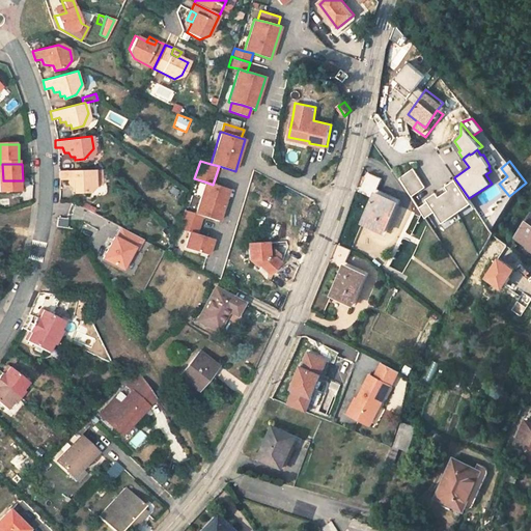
[(399,178),(412,197),(425,187),(413,168),(399,178)]
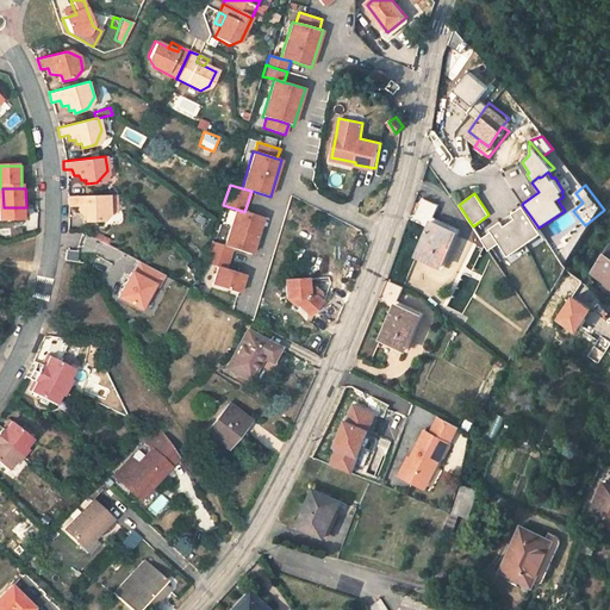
[(109,194),(64,194),(64,205),(75,204),(75,212),(80,212),(80,216),(85,217),(86,221),(100,221),(109,206),(109,194)]
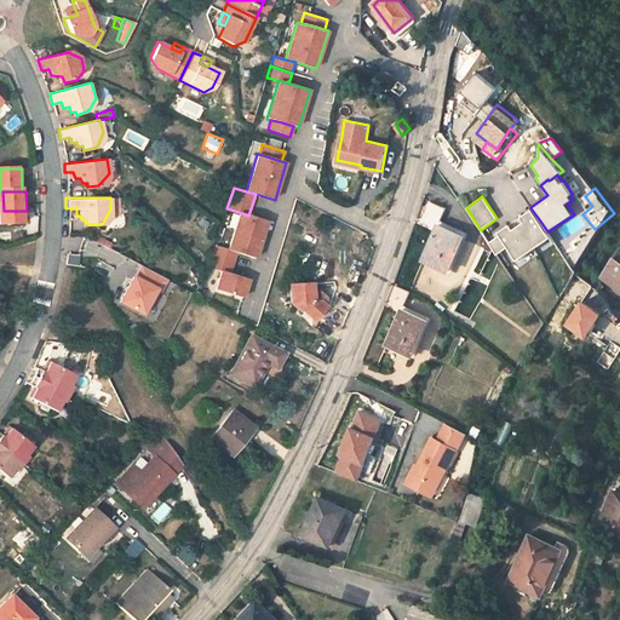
[(429,258),(453,269),(461,250),(457,248),(463,234),(443,224),(448,208),(436,202),(426,224),(440,231),(429,258)]
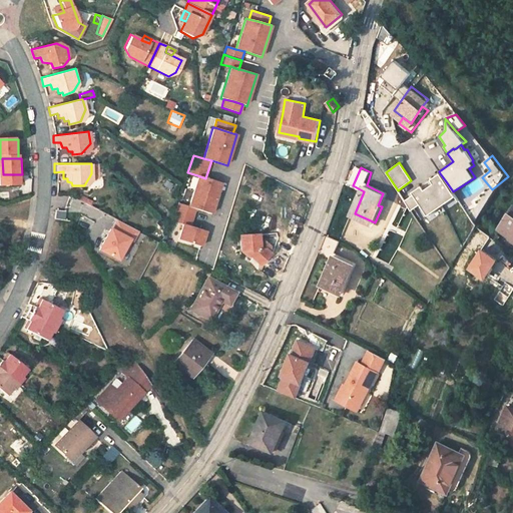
[(446,181),(440,173),(431,179),(433,183),(424,189),(421,186),(412,192),(413,194),(414,196),(420,204),(428,215),(456,196),(453,191),(446,181)]
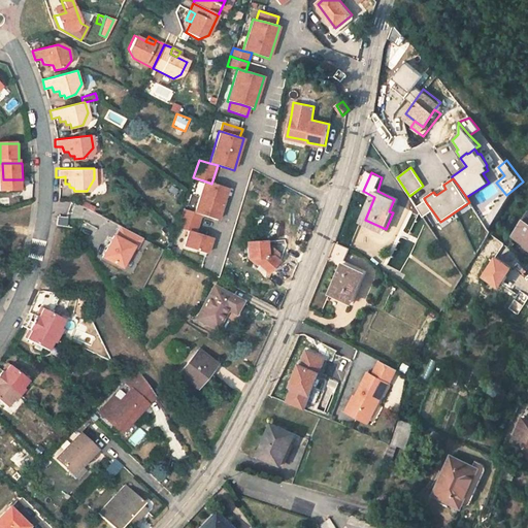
[(24,195),(23,179),(3,179),(4,195),(24,195)]
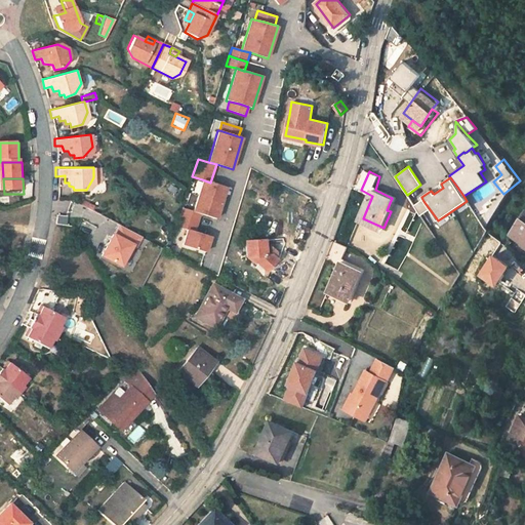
[(216,218),(227,188),(210,183),(202,179),(192,211),(201,214),(216,218)]
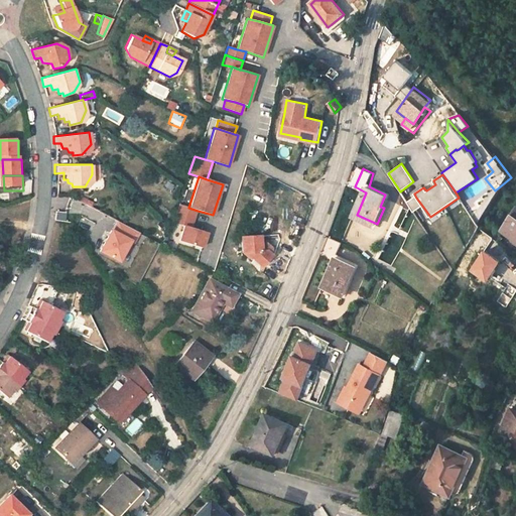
[(413,212),(422,206),(416,198),(415,196),(407,202),(413,212)]
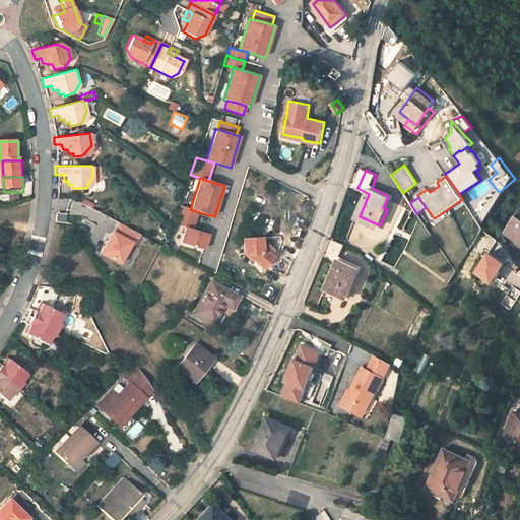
[(193,230),(199,212),(190,209),(184,207),(179,224),(184,226),(193,230)]
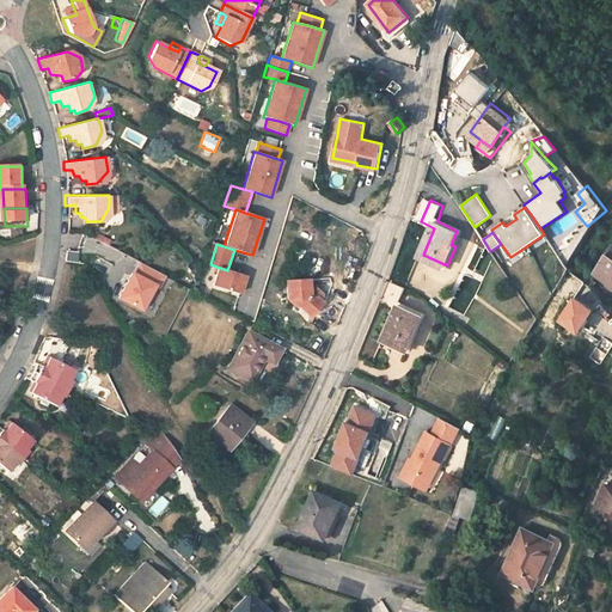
[(78,262),(79,251),(67,250),(65,259),(78,262)]
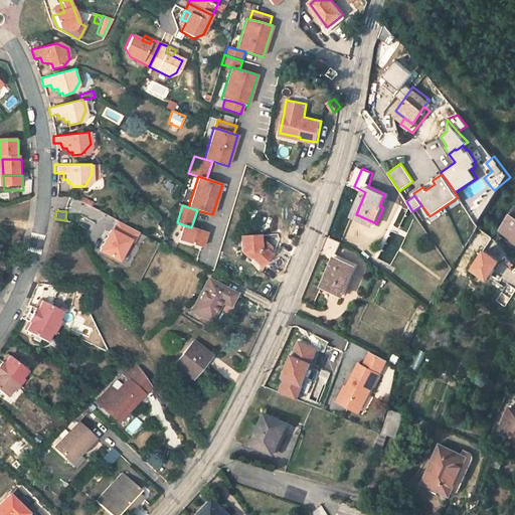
[(514,211),(501,233),(514,242),(514,211)]
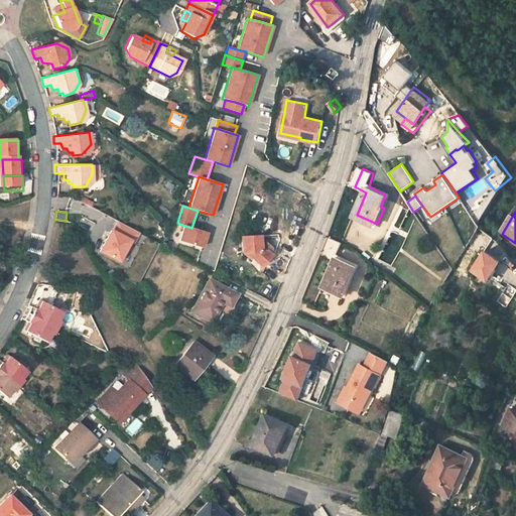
[(117,221),(113,229),(117,232),(121,234),(126,237),(132,240),(130,243),(134,244),(139,233),(117,221)]
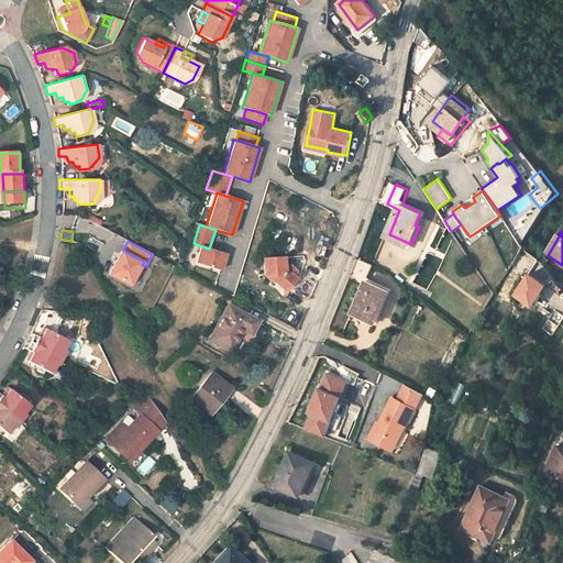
[(209,249),(199,245),(195,263),(221,271),(227,253),(213,250),(209,249)]
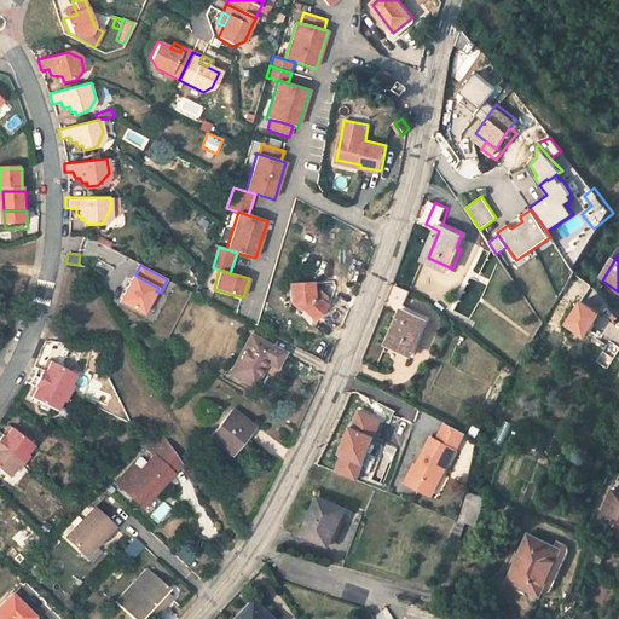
[(296,296),(302,302),(317,316),(331,300),(322,291),(317,293),(314,284),(312,273),(289,279),(291,296),(296,296)]
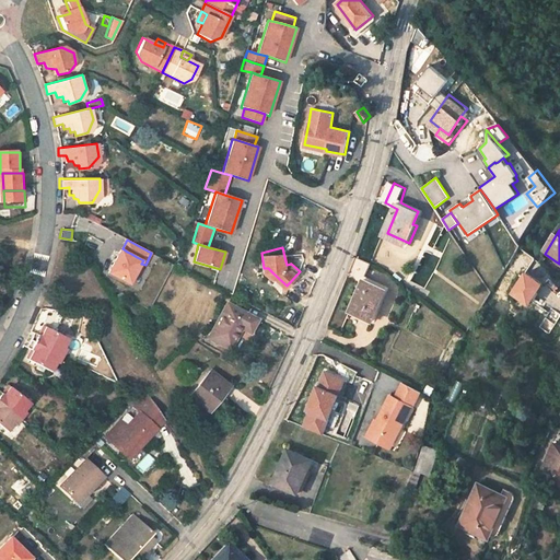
[(123,248),(120,248),(107,273),(130,286),(141,264),(143,260),(137,257),(131,254),(127,252),(123,248)]
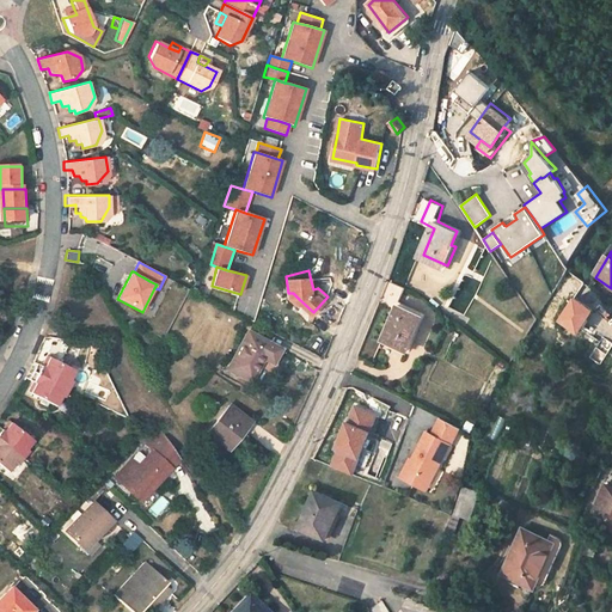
[(320,279),(311,281),(313,289),(318,288),(328,297),(329,286),(320,279)]
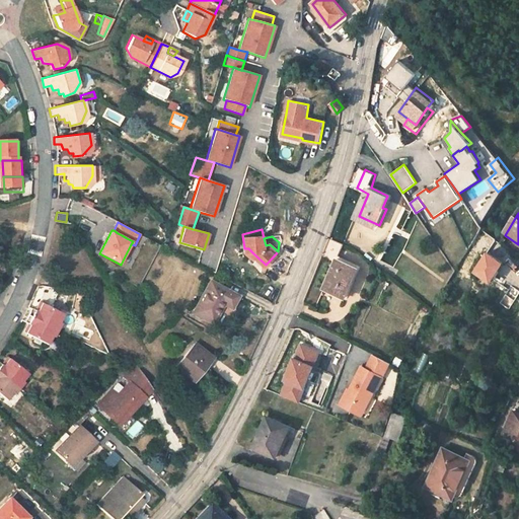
[(326,286),(348,296),(355,280),(351,278),(356,267),(340,257),(345,245),(335,240),(326,258),(336,263),(326,286)]
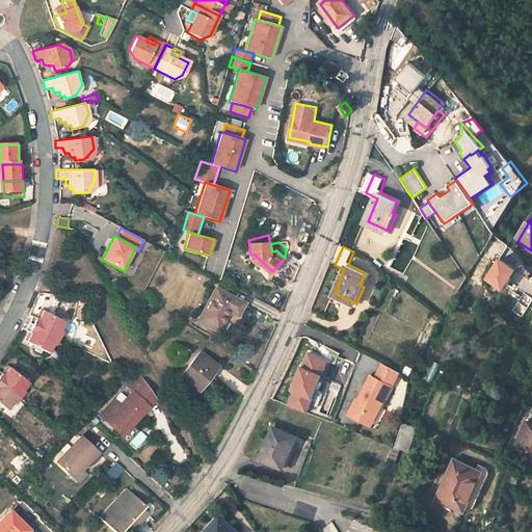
[(214,288),(197,321),(227,336),(243,304),(214,288)]
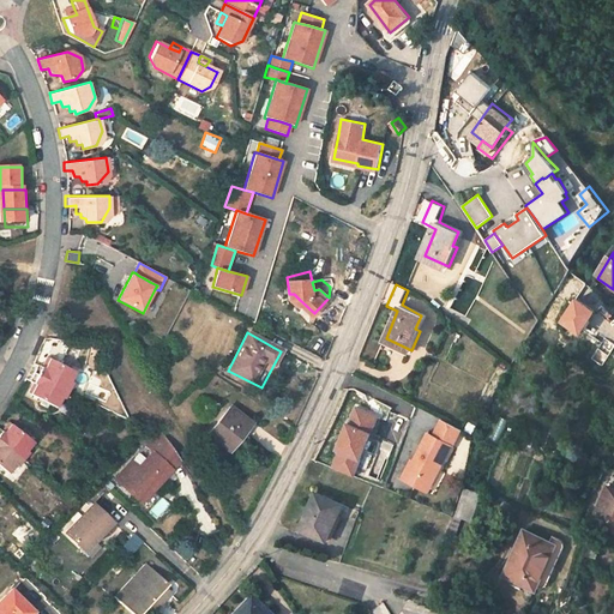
[(37,377),(74,393),(83,375),(71,369),(62,366),(52,361),(46,372),(41,369),(37,377)]
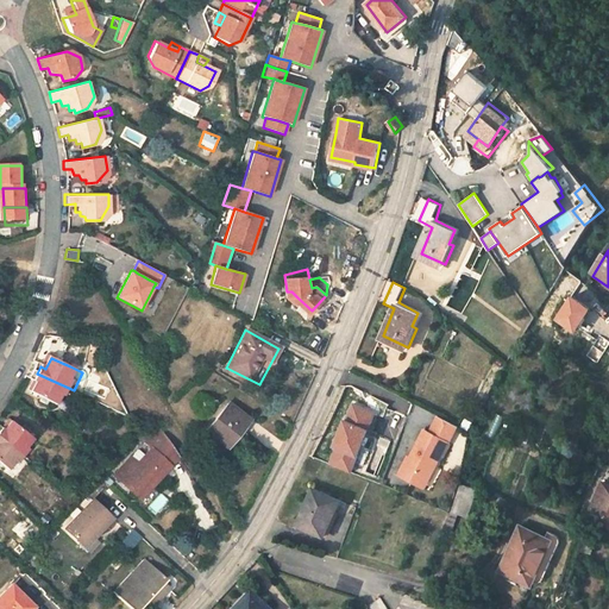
[(46,400),(55,403),(63,407),(69,395),(71,396),(74,390),(37,374),(33,382),(38,384),(35,394),(46,400)]
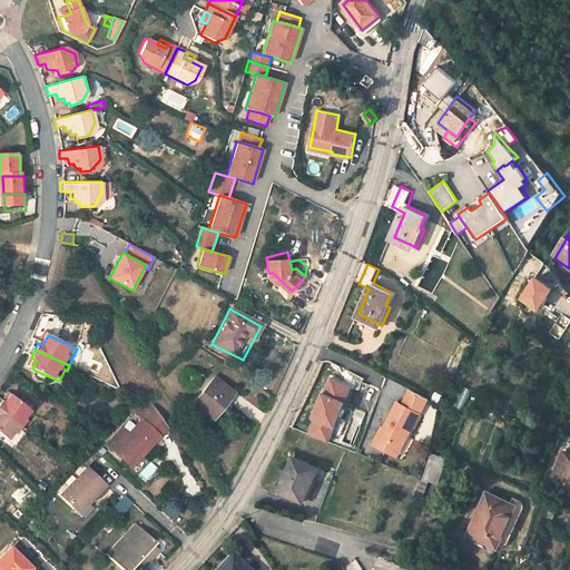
[(218,402),(223,404),(231,393),(212,376),(189,402),(207,416),(218,402)]
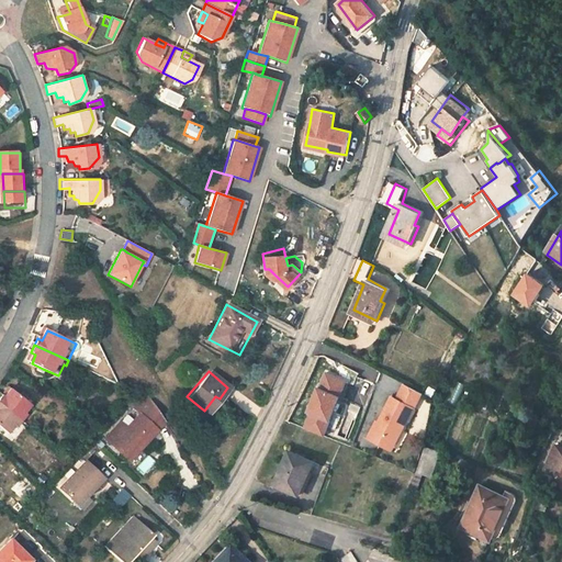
[(326,371),(319,386),(330,391),(341,395),(348,380),(326,371)]
